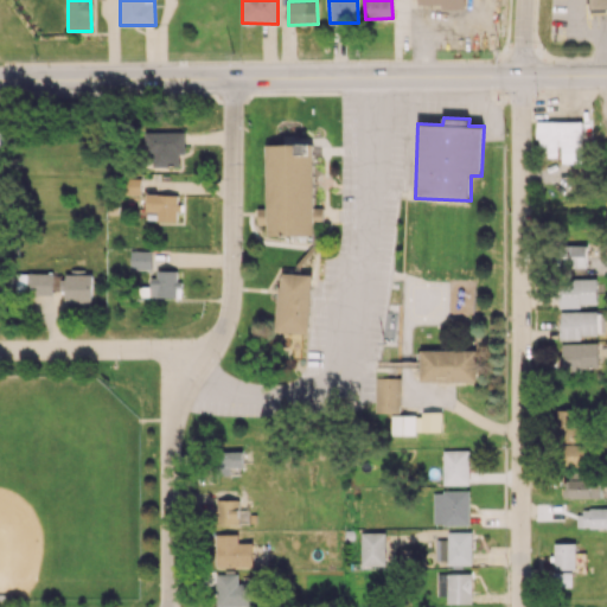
[(538,157),(560,157),(560,161),(582,160),(581,121),(537,121),(538,157)]
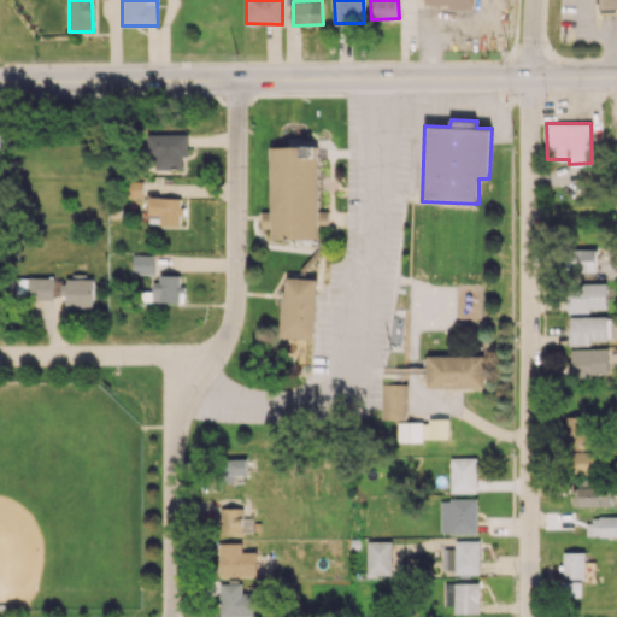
[(147,134),(147,157),(154,157),(156,169),(183,169),(182,157),(188,156),(188,134),(147,134)]
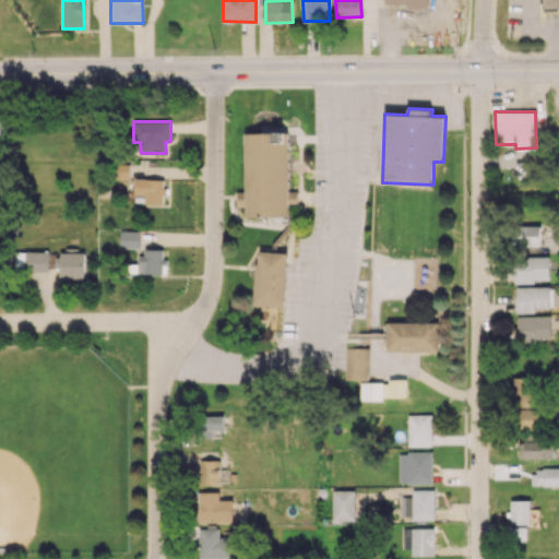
[(245,132),(246,191),(237,191),(237,206),(246,206),(246,216),(288,216),(288,202),(297,202),(297,191),(288,191),(288,132),(245,132)]
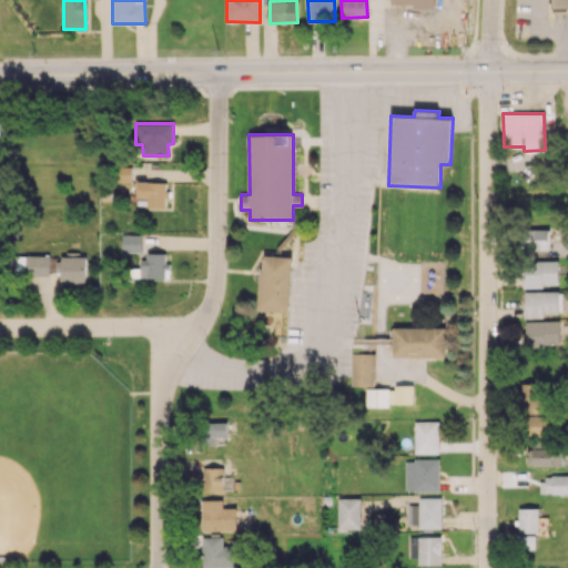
[(131,182),(131,165),(114,165),(114,182),(131,182)]
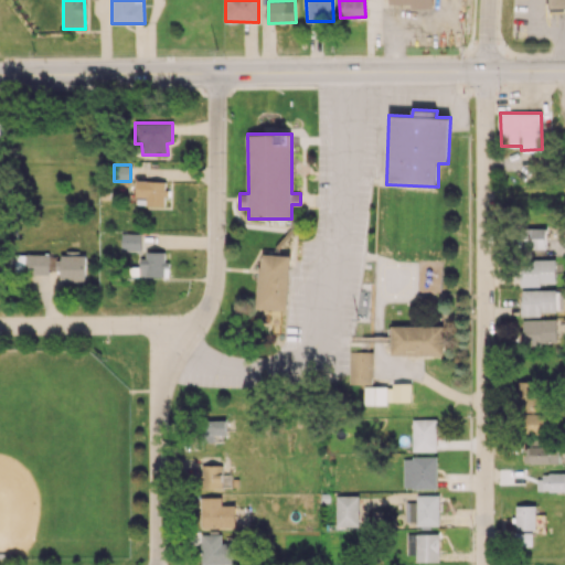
[(166,205),(167,181),(137,180),(136,204),(166,205)]
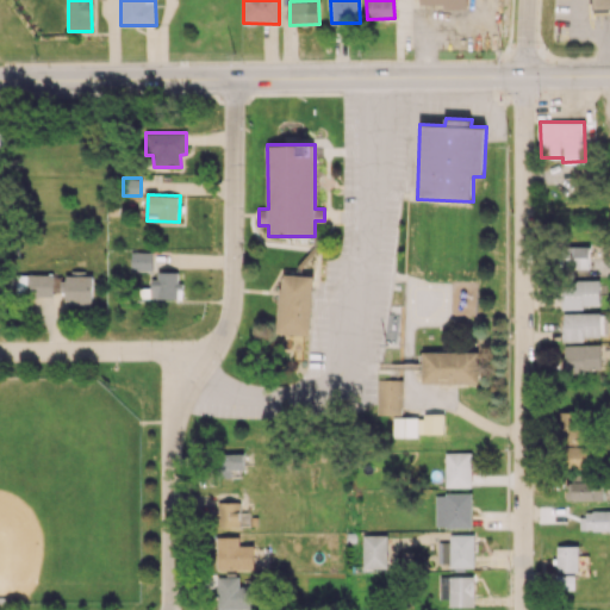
[(590,268),(590,244),(564,246),(564,269),(590,268)]
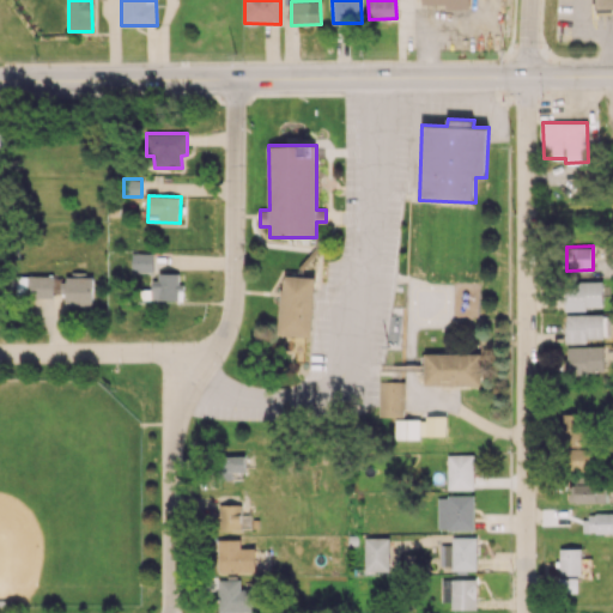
[(153,272),(153,253),(132,253),(132,272),(153,272)]
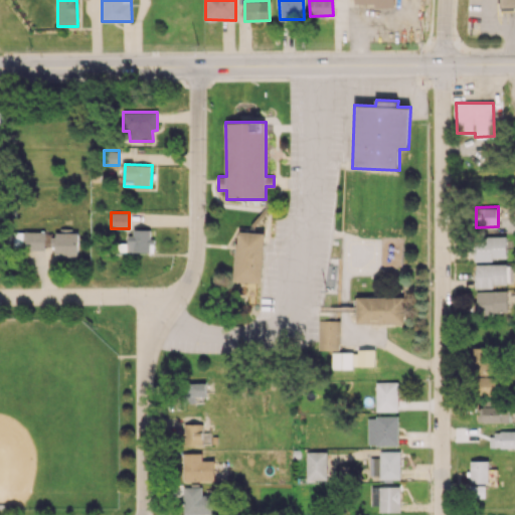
[(150,251),(150,244),(152,244),(152,229),(129,228),(129,251),(150,251)]
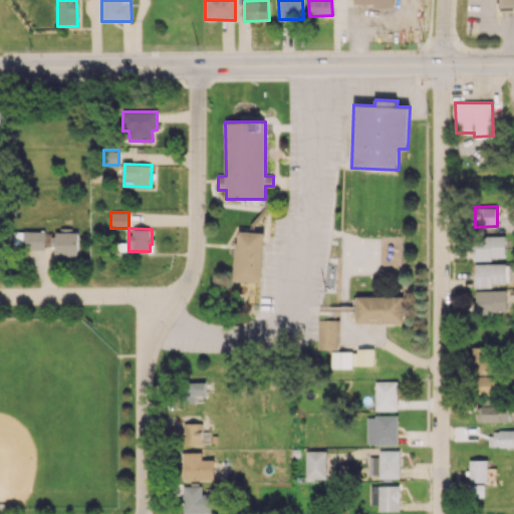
[(13,230),(12,248),(44,249),(45,231),(13,230)]
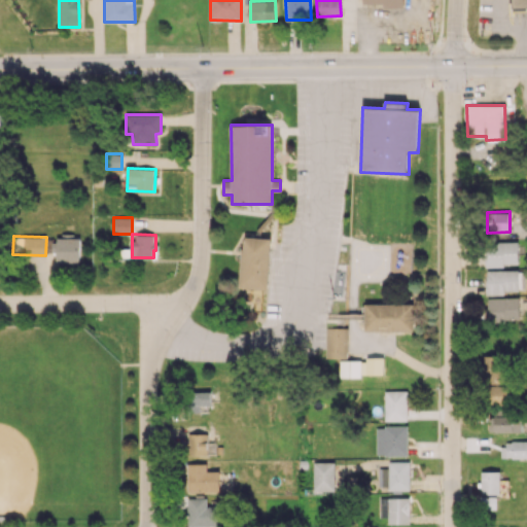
[(57,236),(56,262),(79,262),(80,236),(57,236)]
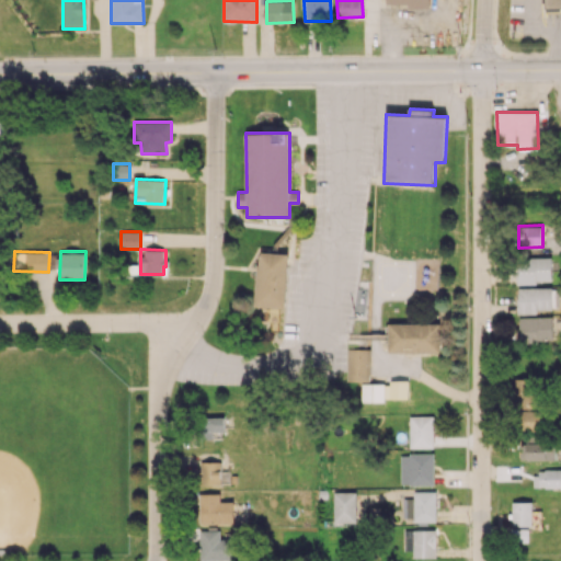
[(288,253),(259,252),(258,306),(287,307),(288,253)]
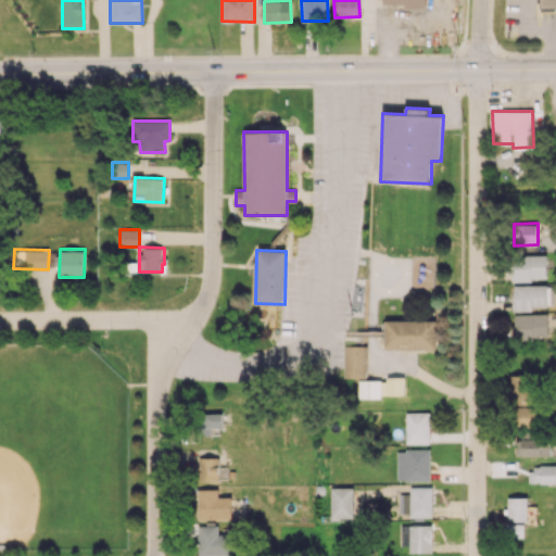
[(547,279),(546,254),(513,255),(513,280),(547,279)]
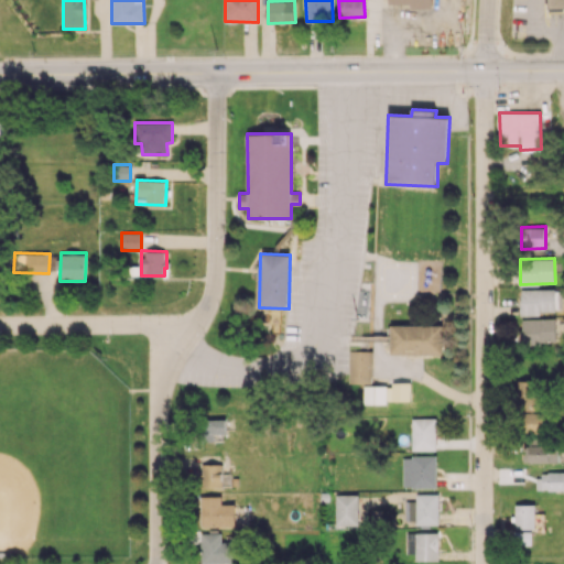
[(521,314),(562,312),(561,289),(520,290),(521,314)]
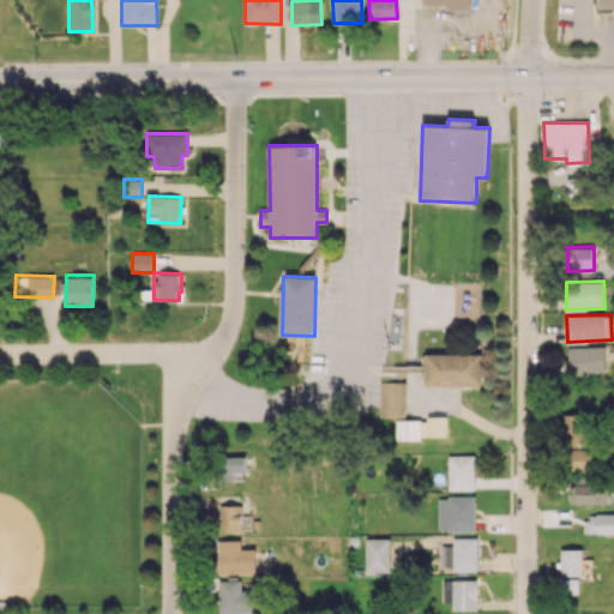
[(567,348),(569,374),(606,373),(605,347),(567,348)]
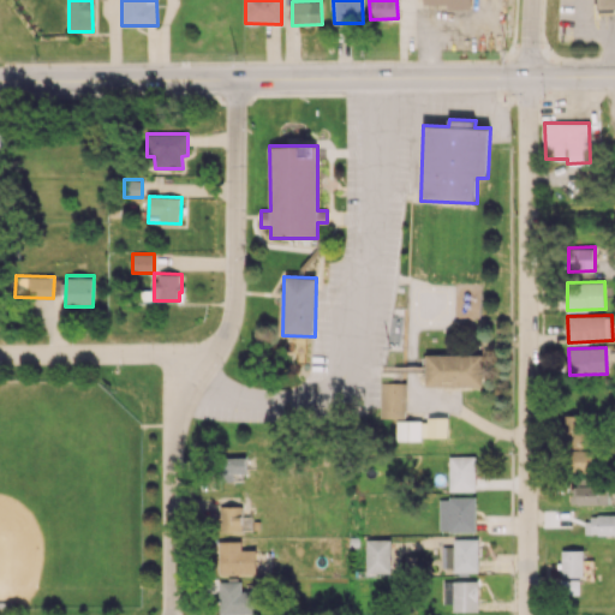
[(484,386),(484,354),(427,354),(427,387),(484,386)]
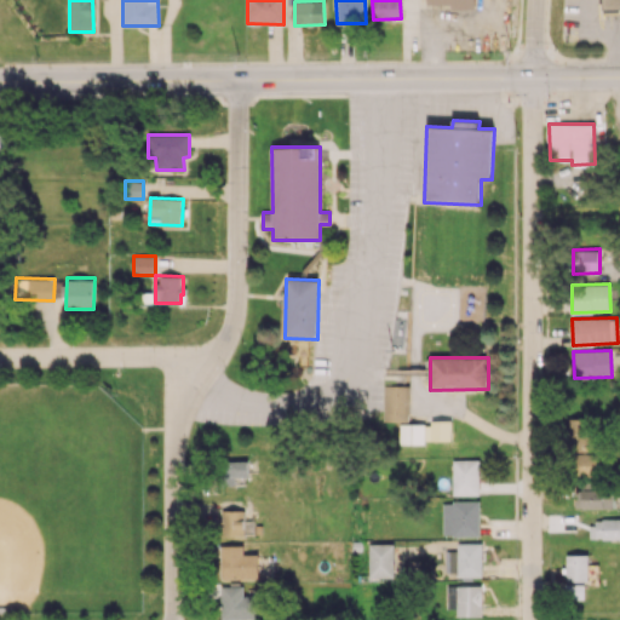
[(409,386),(384,386),(384,422),(409,422),(409,386)]
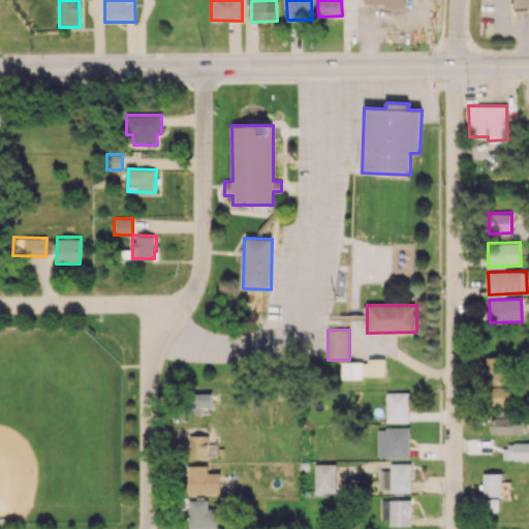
[(503,385),(503,356),(486,356),(485,384),(503,385)]
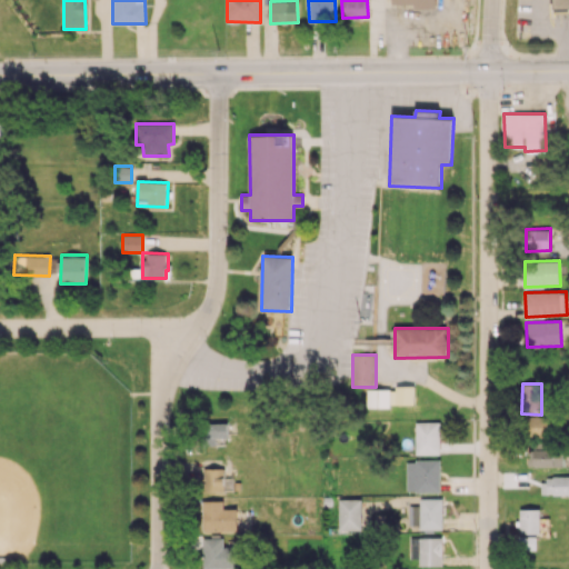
[(396,403),(415,405),(415,386),(396,386),(396,403)]
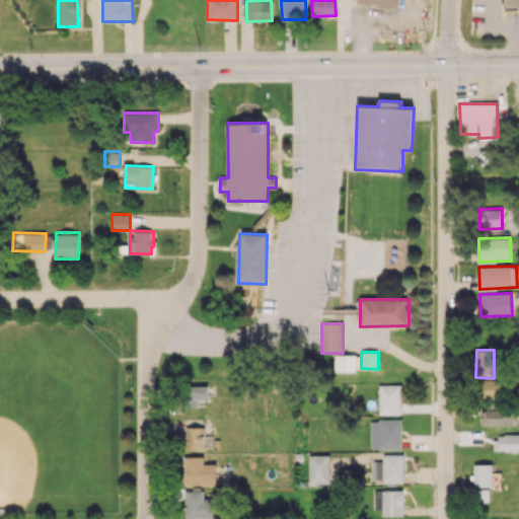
[(356,355),(335,355),(335,371),(356,372),(356,355)]
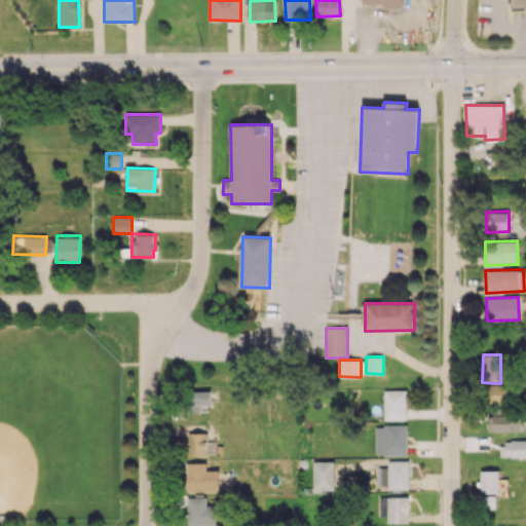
[(488,404),(508,403),(506,385),(487,385),(488,404)]
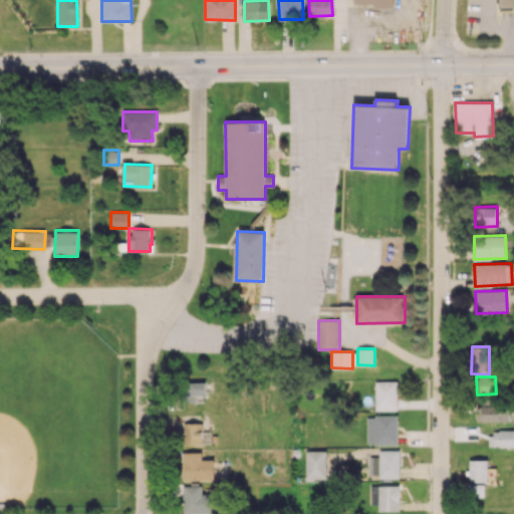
[(375,411),(398,410),(397,380),(374,381),(375,411)]
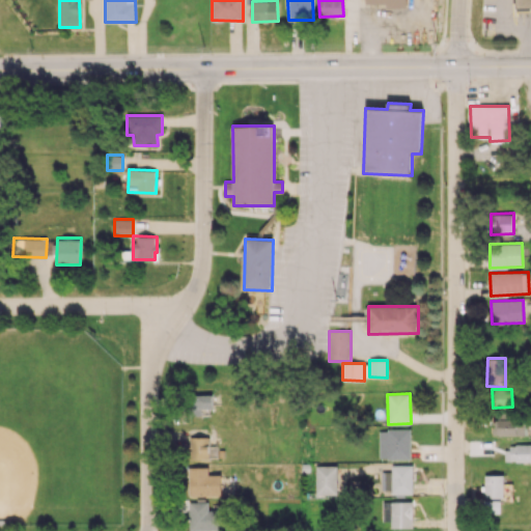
[(191,395),(192,416),(201,415),(201,409),(213,408),(212,394),(191,395)]
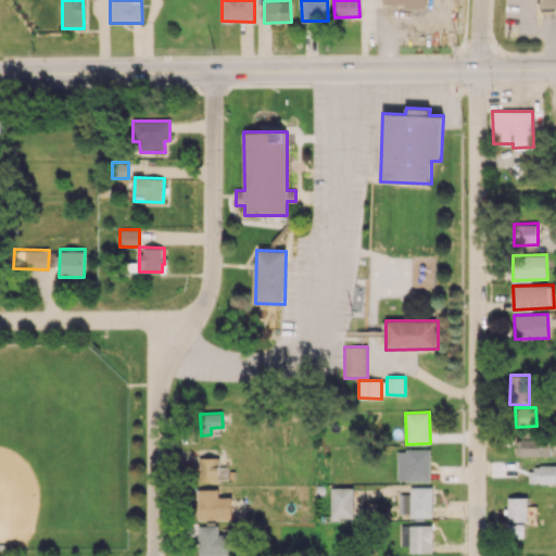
[(521,443),(516,443),(516,455),(551,456),(552,433),(521,433),(521,443)]
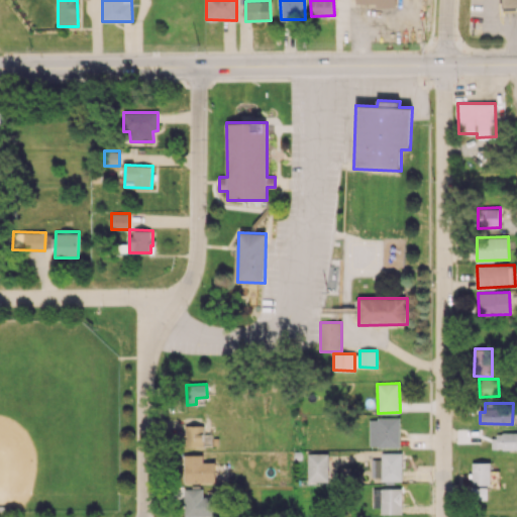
[(400,418),(369,418),(370,447),(400,446),(400,418)]
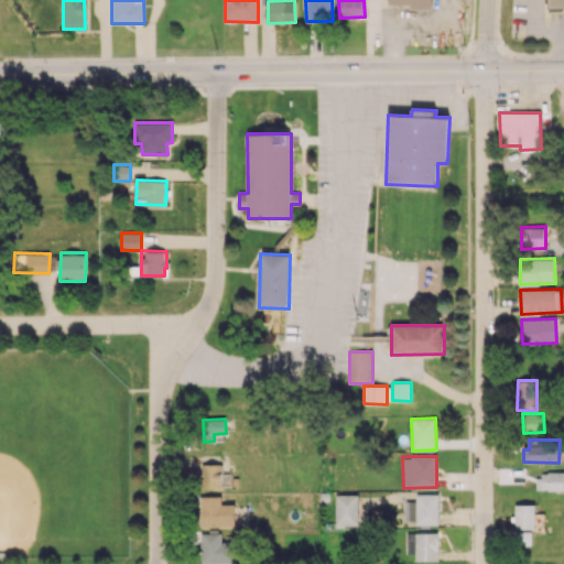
[(223,487),(223,464),(202,464),(201,487),(223,487)]
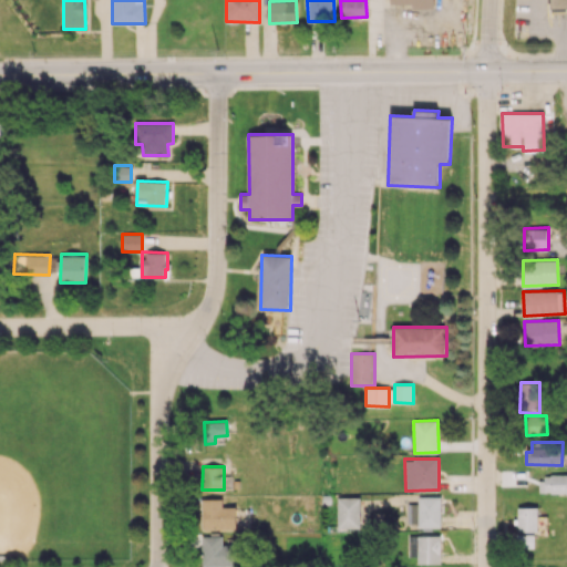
[(566,491),(566,475),(539,476),(539,492),(566,491)]
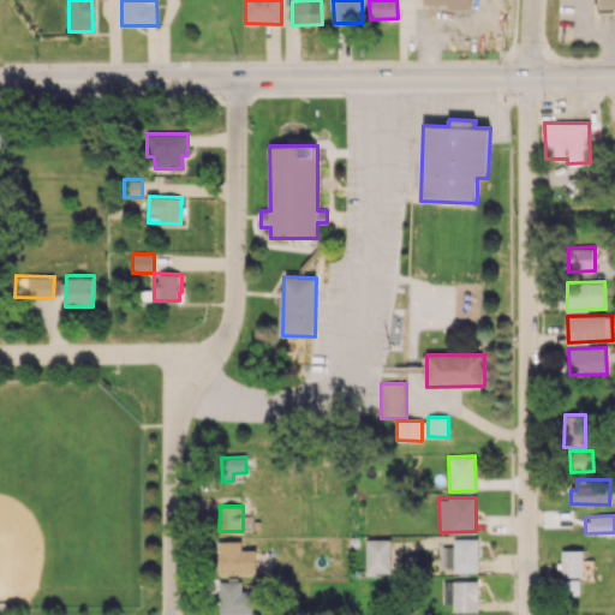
[(365,573),(390,573),(390,539),(366,538),(365,573)]
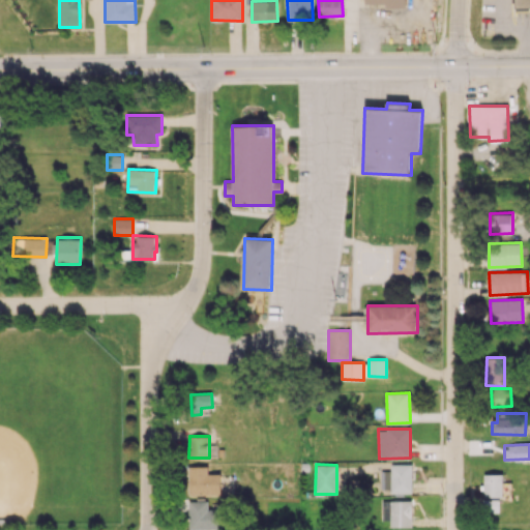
[(382,471),(382,488),(391,488),(391,493),(412,493),(412,464),(390,464),(390,471),(382,471)]
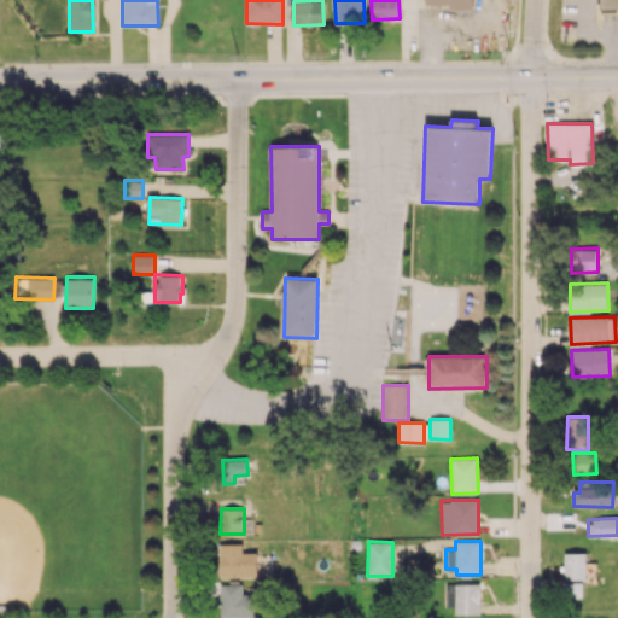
[(257,577),(257,553),(243,553),(243,543),(221,543),(220,576),(257,577)]
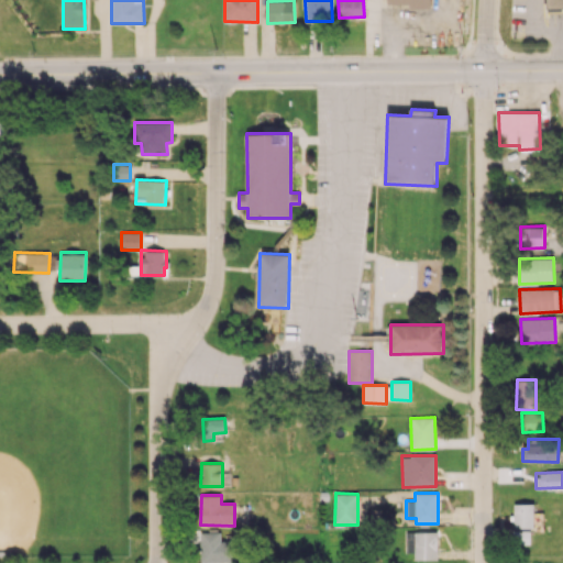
[(514,528),(533,528),(533,505),(515,504),(514,528)]
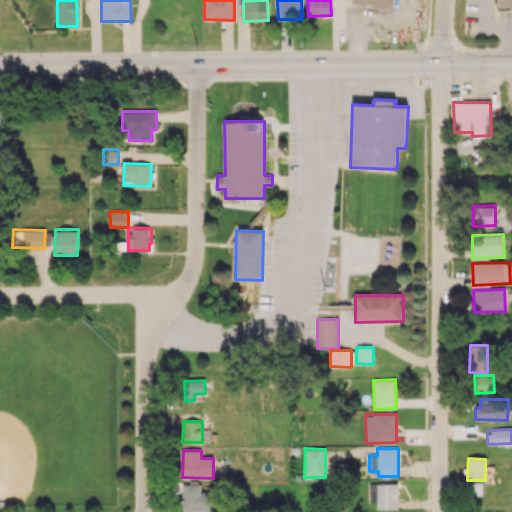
[(182,484),(182,511),(214,511),(213,492),(201,492),(201,484),(182,484)]
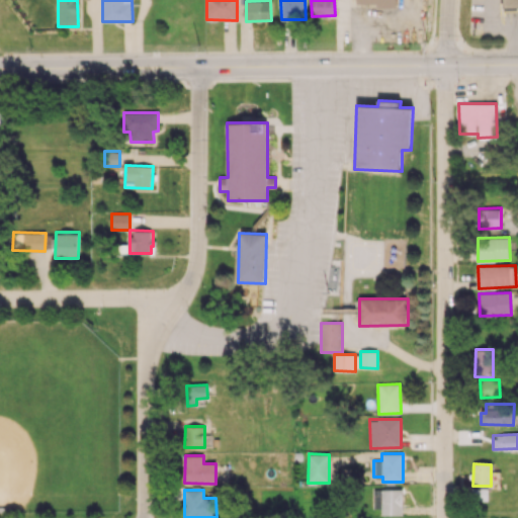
[(381,515),(403,515),(403,490),(373,490),(373,508),(381,508),(381,515)]
